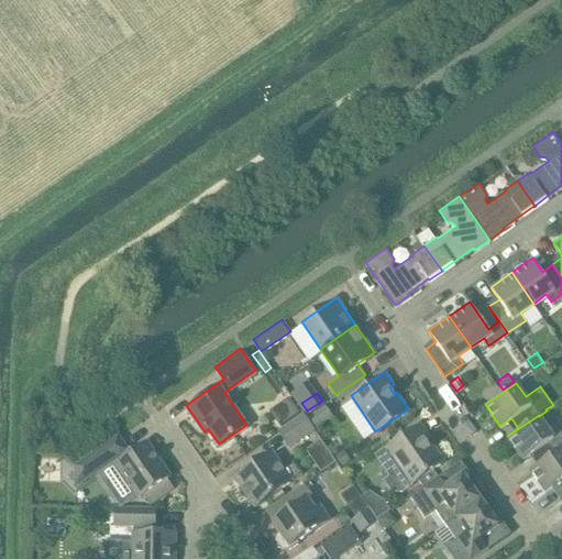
[(289,395),(271,408),(281,424),(300,410),(289,395)]
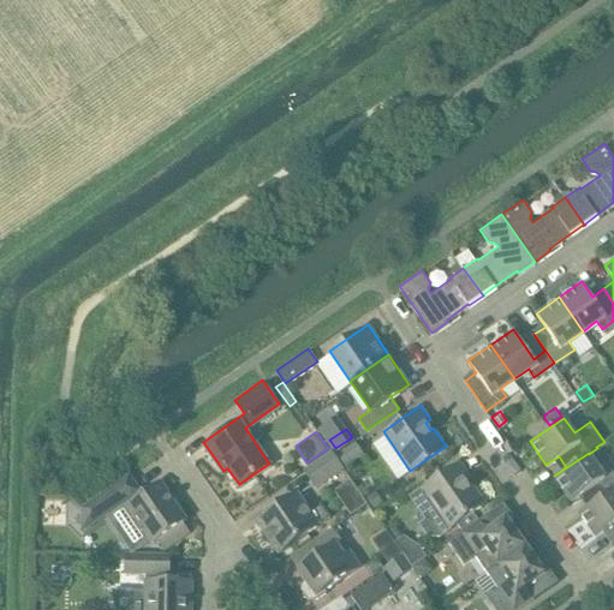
[(362,450),(353,440),(337,452),(346,464),(362,450)]
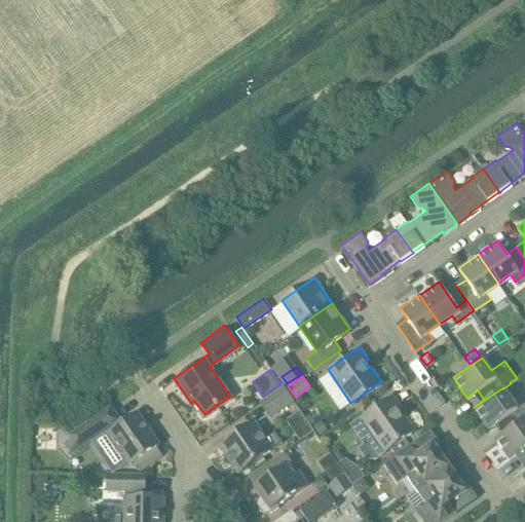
[(293,398),(284,384),(260,401),(269,414),(293,398)]
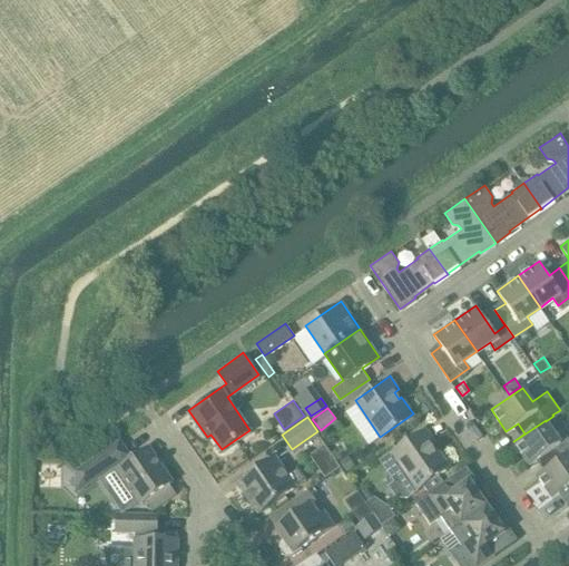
[(546,420),(513,441),(529,464),(556,445),(563,456),(567,454),(568,452),(568,454),(568,452),(568,438),(562,428),(555,433),(546,421),(546,420)]
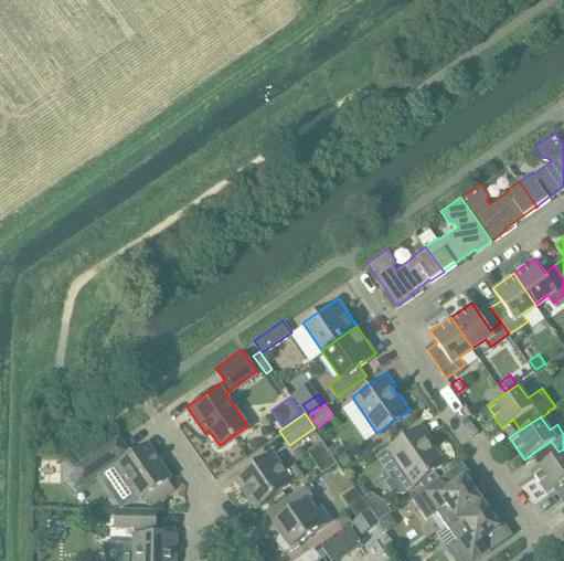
[(400,493),(419,479),(424,486),(439,476),(434,468),(445,461),(433,444),(431,446),(426,440),(431,436),(422,423),(403,436),(387,447),(394,458),(382,467),(387,475),(382,479),(391,491),(394,493),(400,493)]
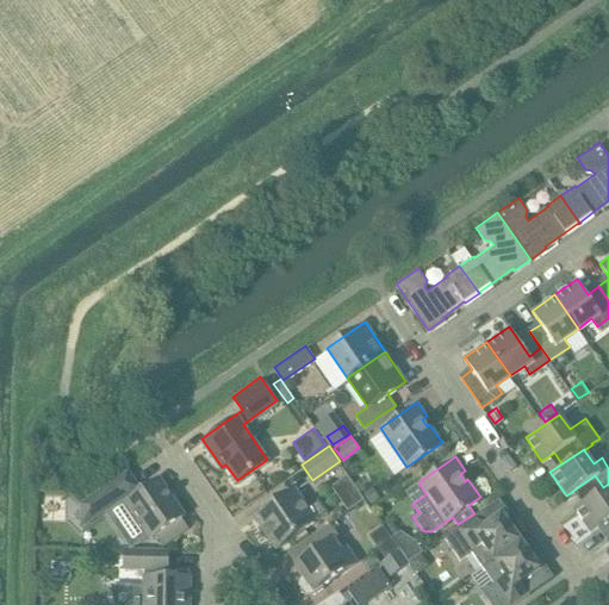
[(138,484),(129,468),(81,501),(80,523),(138,484)]
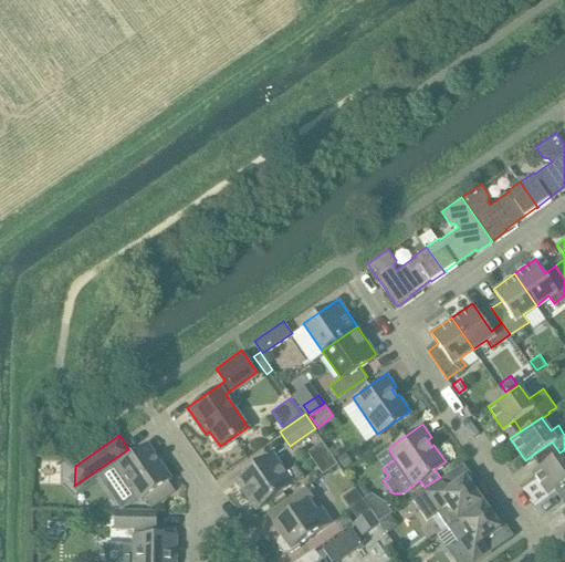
[(322,439),(306,449),(322,471),(337,461),(322,439)]
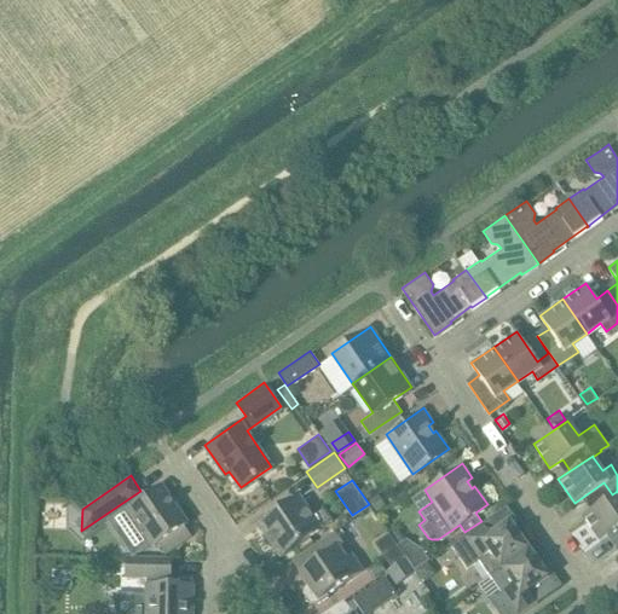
[(163,550),(189,532),(183,523),(186,521),(160,484),(143,494),(127,505),(142,526),(154,544),(157,542),(163,550)]
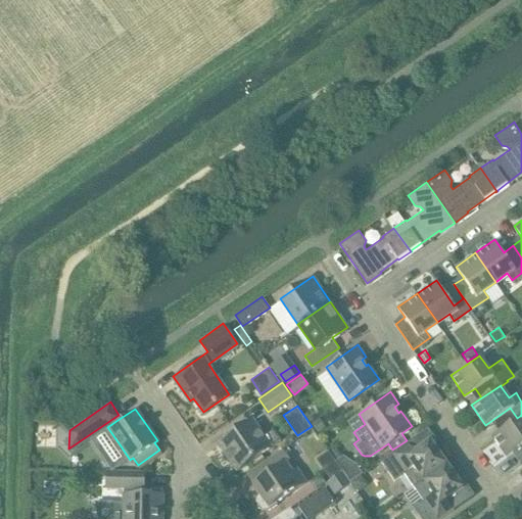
[(521,415),(520,416),(492,435),(506,455),(517,447),(521,455),(521,416),(521,415)]
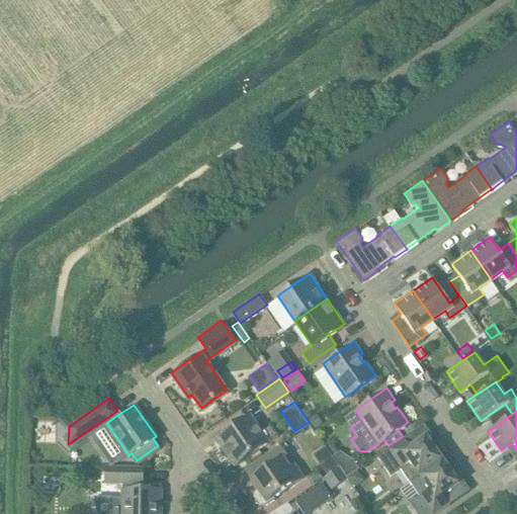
[(314,413),(308,417),(315,426),(321,422),(314,413)]
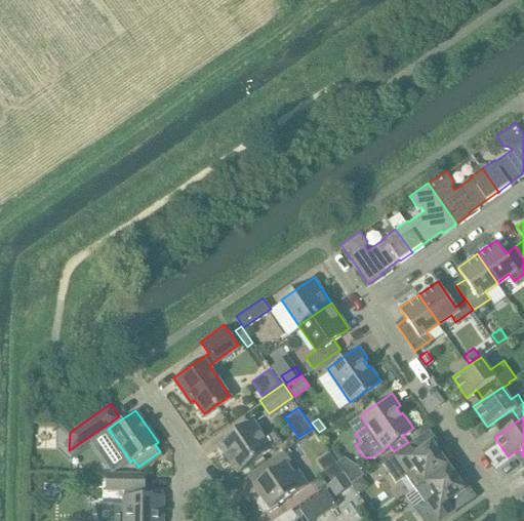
[(263,434),(252,419),(218,443),(238,470),(272,446),(271,446),(281,439),(273,427),(263,434)]
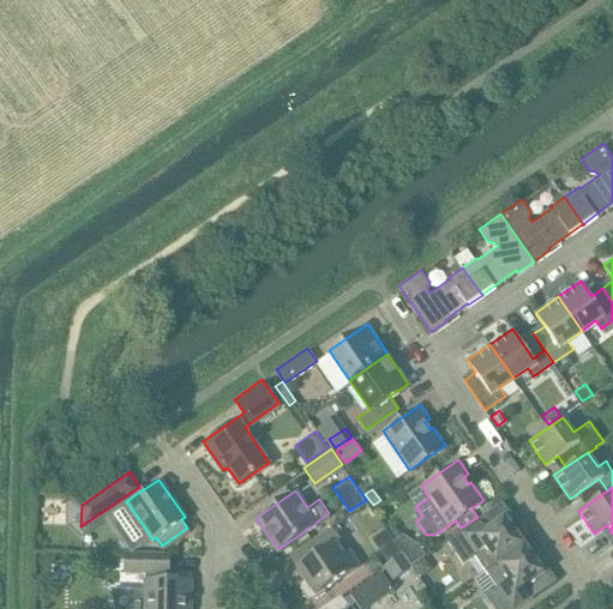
[(478,517),(461,528),(446,538),(463,561),(475,554),(486,570),(524,542),(505,514),(486,528),(478,516),(478,517)]
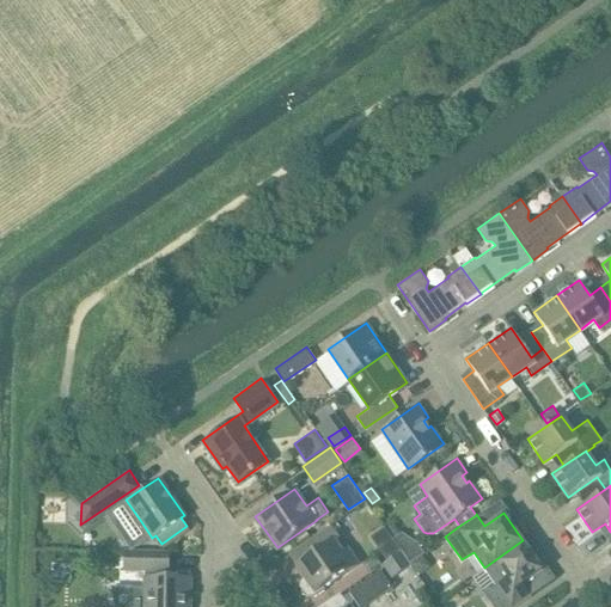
[(340,535),(330,522),(288,551),(289,552),(294,550),(303,560),(297,565),(303,575),(299,580),(298,584),(300,590),(305,594),(311,595),(316,593),(324,587),(323,584),(356,562),(347,547),(342,551),(334,539),(340,535)]
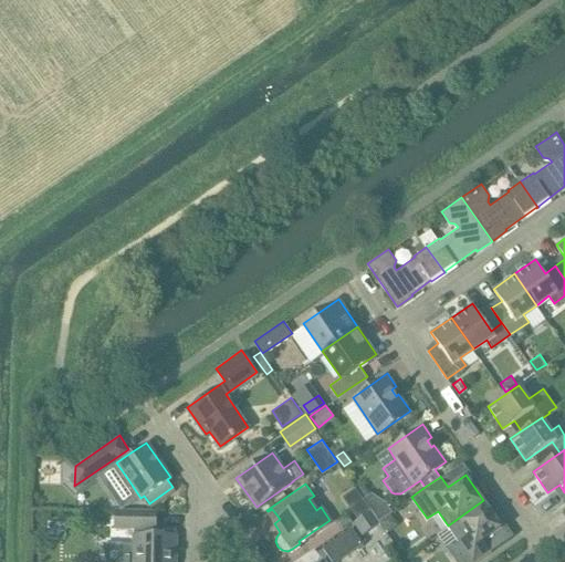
[(363,498),(349,507),(357,518),(370,509),(363,498)]
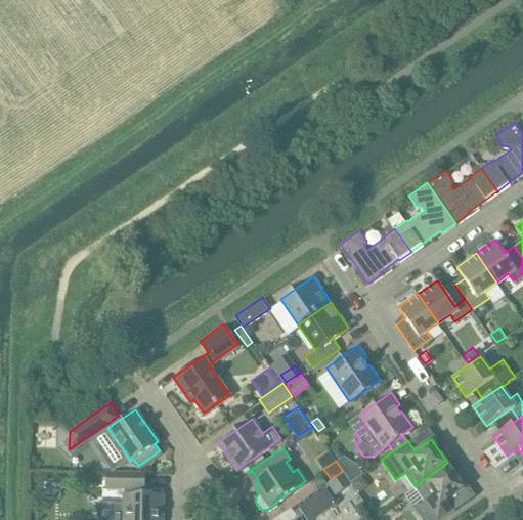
[(464,486),(447,463),(415,486),(424,500),(413,506),(416,510),(423,519),(436,519),(454,508),(447,497),(464,486)]
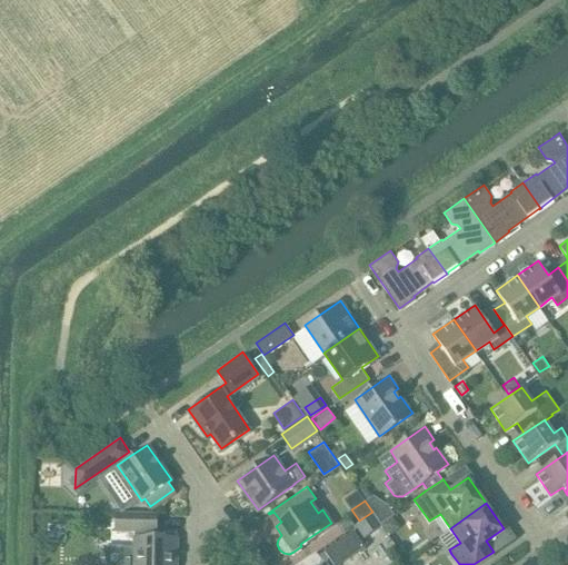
[(387,504),(374,513),(379,523),(380,522),(391,514),(394,513),(387,504)]
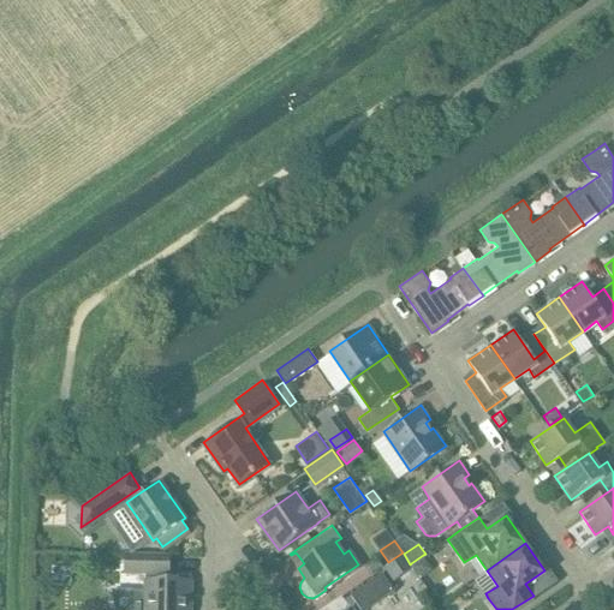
[(125,552),(125,570),(145,572),(144,588),(130,588),(129,609),(185,609),(190,609),(191,580),(166,579),(166,572),(168,572),(168,552),(144,552),(125,552)]
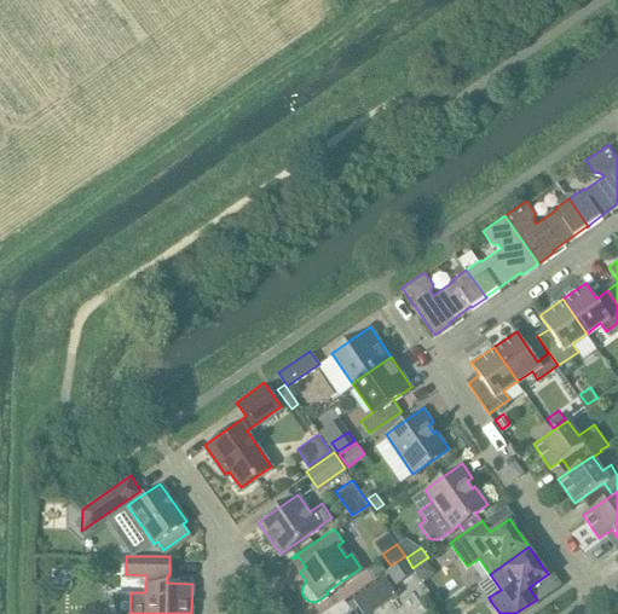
[(406,557),(405,556),(391,566),(385,569),(393,583),(414,568),(413,568),(406,557)]
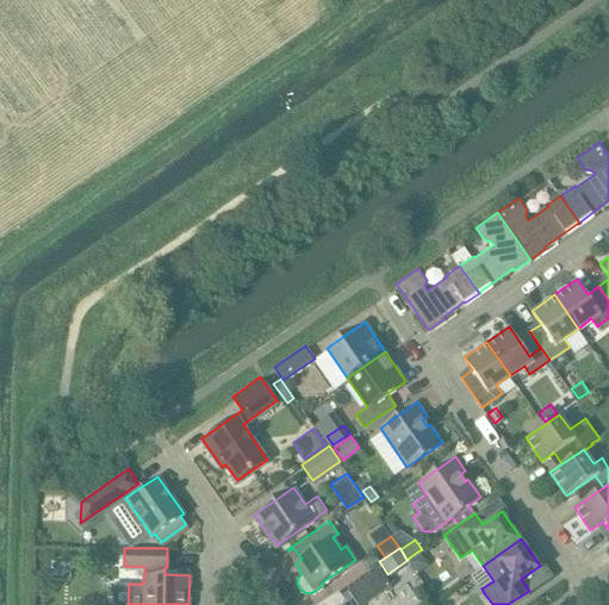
[(420,550),(408,559),(416,571),(423,566),(424,556),(420,550)]
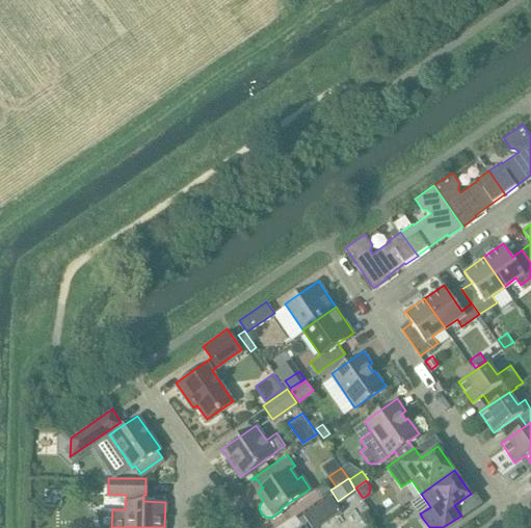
[(330,494),(302,512),(313,527),(341,509),(330,494)]
